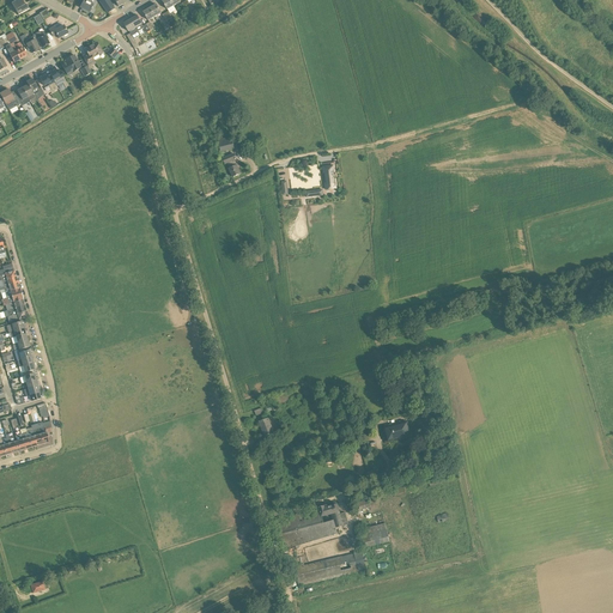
[(24,6),(20,0),(17,0),(11,4),(13,8),(12,8),(12,10),(13,12),(14,13),(16,12),(18,16),(29,10),(25,5),(24,6)]
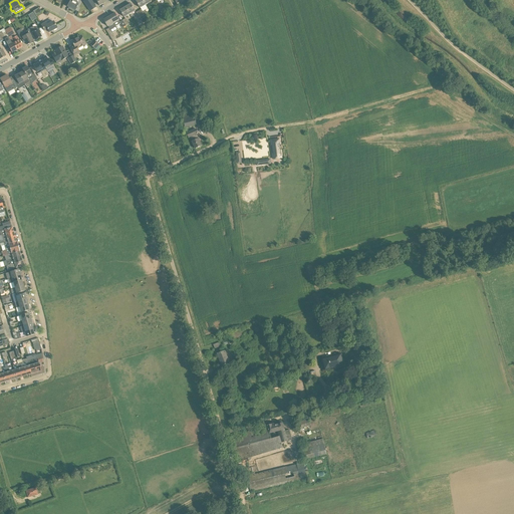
[(72,9),(76,3),(70,0),(67,6),(72,9)]
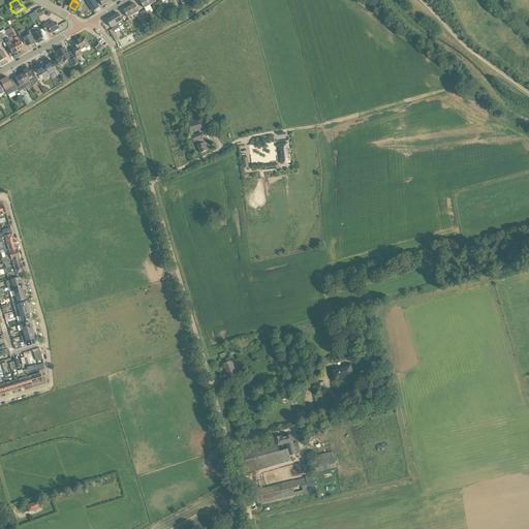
[(87,0),(86,1),(93,11),(99,7),(93,0),(87,0)]
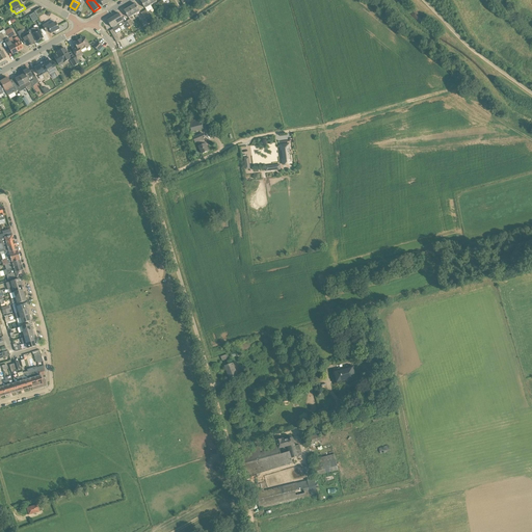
[(142,0),(141,1),(145,8),(151,5),(148,0),(142,0)]
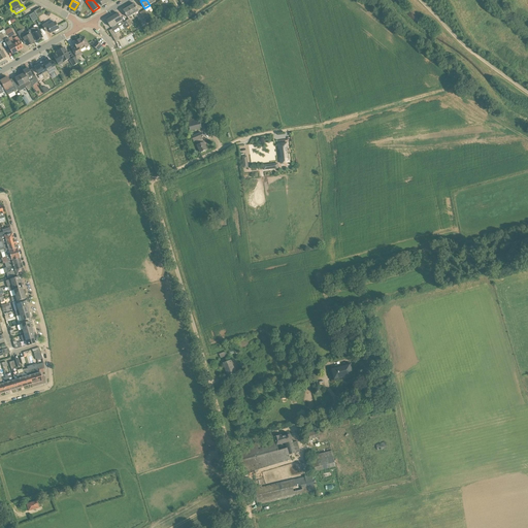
[(133,14),(139,11),(134,4),(129,7),(133,14)]
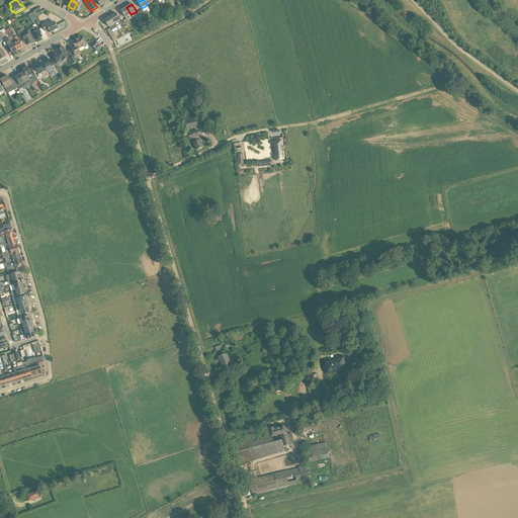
[(121,10),(125,17),(131,14),(126,7),(121,10)]
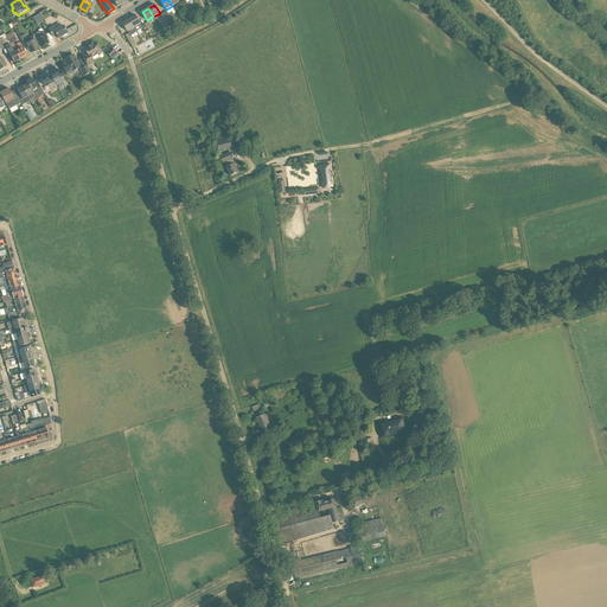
[(136,32),(142,29),(146,33),(148,31),(145,24),(142,26),(136,16),(129,19),(136,32)]
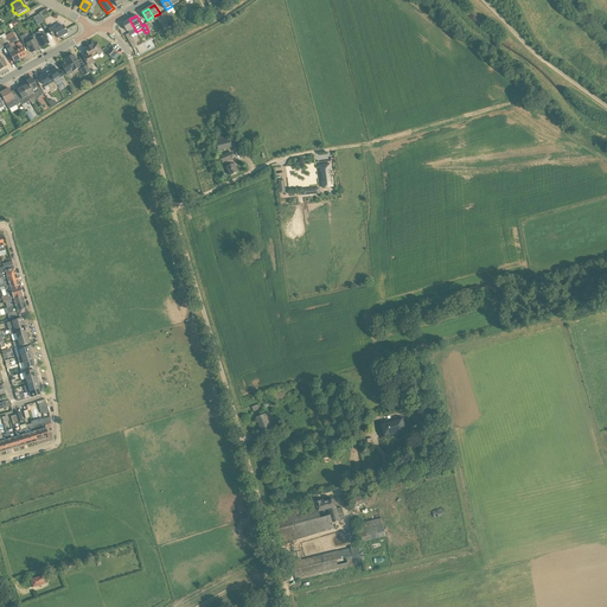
[(126,36),(133,48),(136,45),(133,39),(139,36),(136,32),(129,19),(123,24),(128,32),(129,33),(126,36)]
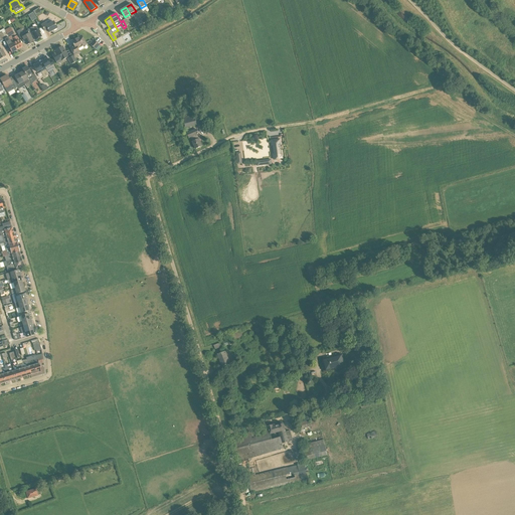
[(49,32),(57,28),(53,22),(47,25),(46,22),(40,25),(44,31),(47,29),(49,32)]
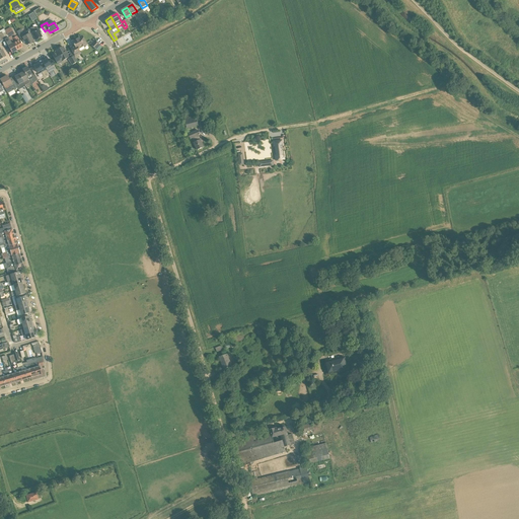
[(10,27),(5,30),(6,32),(9,38),(8,38),(11,44),(13,44),(17,51),(22,48),(16,36),(12,39),(11,36),(14,34),(10,27)]
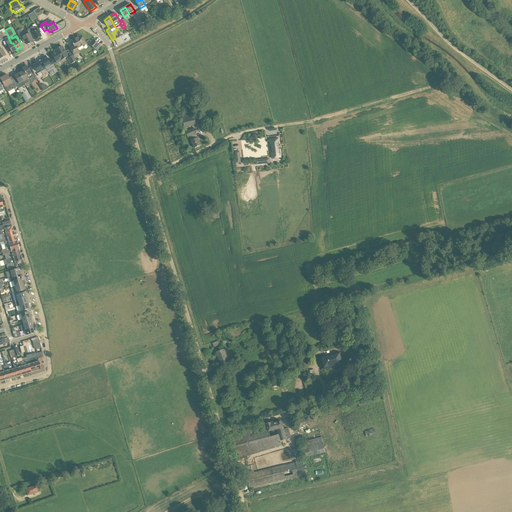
[(35,40),(41,37),(36,27),(33,29),(35,32),(31,33),(35,40)]
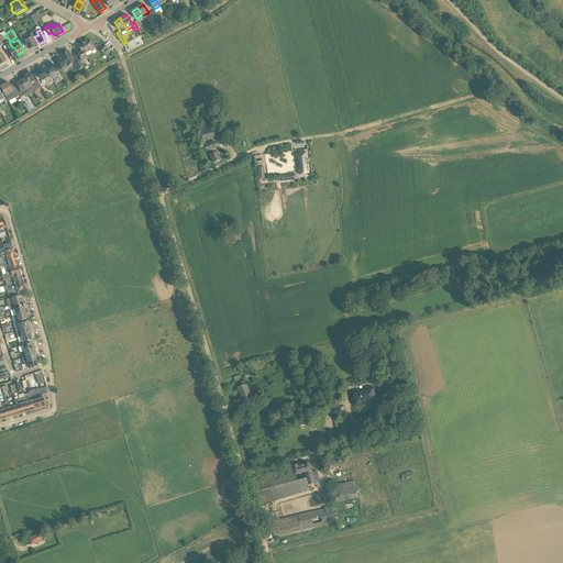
[(30,48),(32,47),(36,45),(30,34),(25,36),(23,32),(18,34),(22,42),(25,41),(30,50),(30,48)]
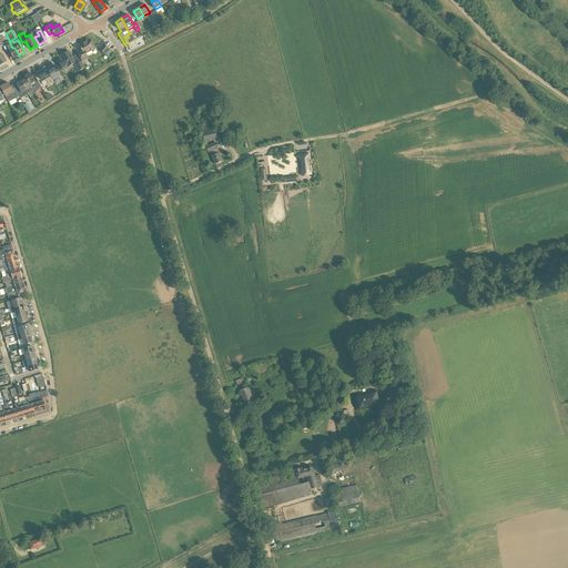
[(13,59),(19,56),(14,48),(12,48),(9,41),(10,41),(7,36),(3,38),(2,36),(0,36),(0,41),(2,46),(4,43),(13,59)]
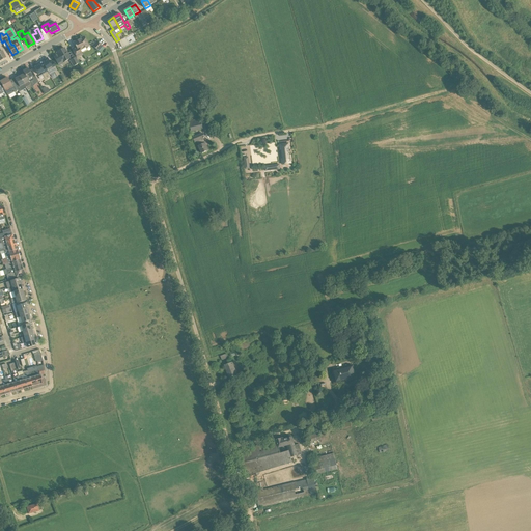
[(119,40),(122,48),(136,42),(133,34),(119,40)]
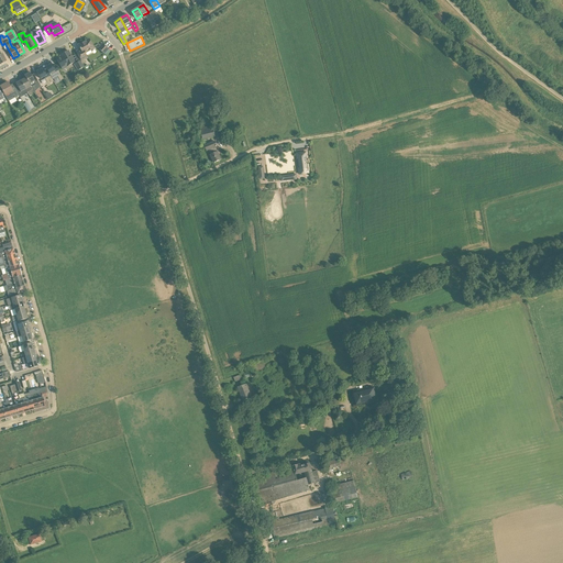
[(84,54),(85,54),(90,51),(94,48),(89,40),(78,45),(80,50),(84,54)]
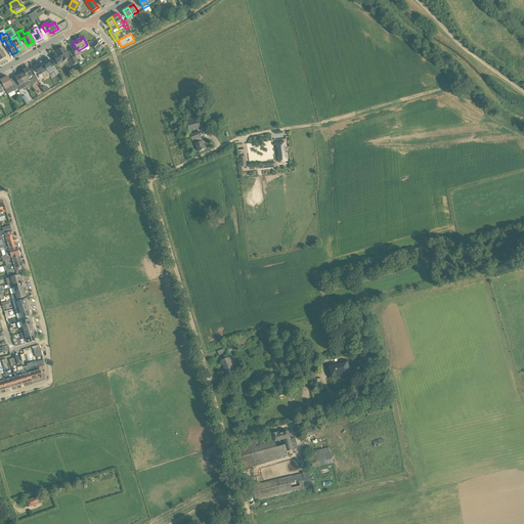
[(96,41),(93,43),(92,45),(97,50),(101,46),(96,41)]
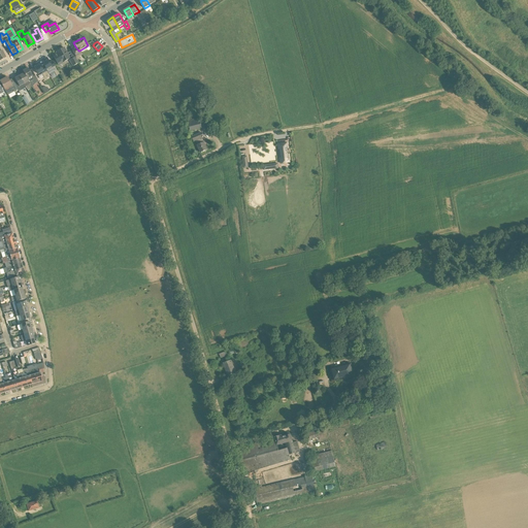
[(71,48),(75,57),(76,58),(81,55),(80,53),(79,51),(78,51),(75,46),(71,48)]
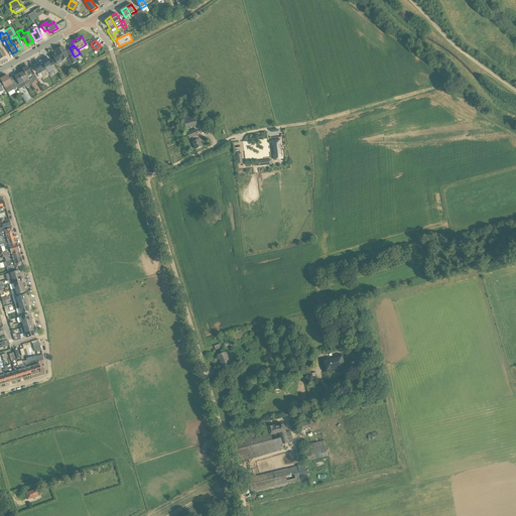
[(50,53),(56,63),(69,57),(62,46),(55,50),(50,53)]
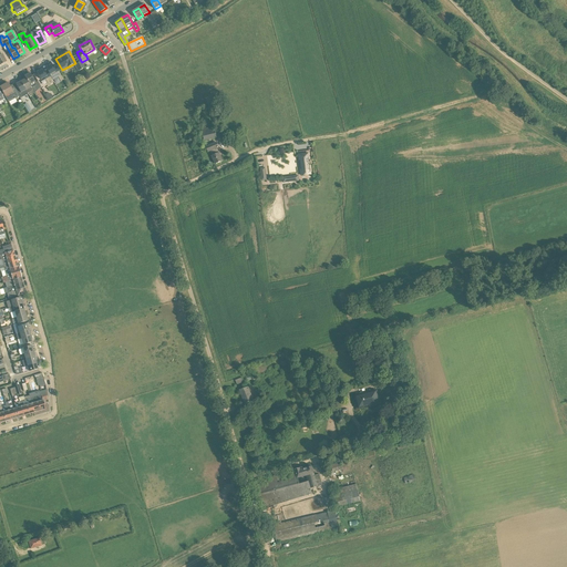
[(85,68),(82,62),(81,61),(74,64),(79,71),(85,68)]
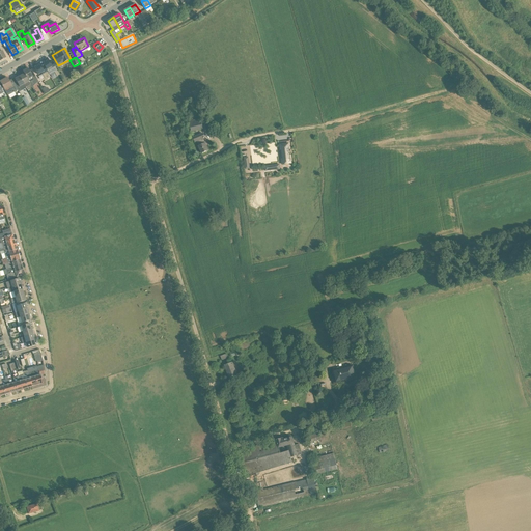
[(58,71),(56,67),(53,61),(50,63),(47,58),(45,59),(46,61),(43,63),(45,66),(47,71),(48,72),(50,76),(58,71)]
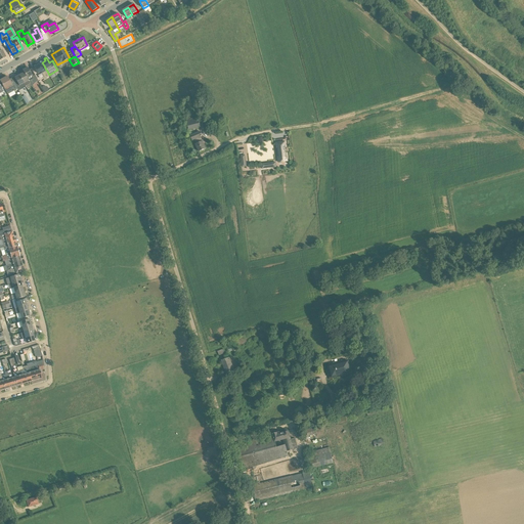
[(47,71),(46,70),(44,66),(41,67),(38,61),(36,63),(37,66),(34,67),(38,74),(41,72),(41,74),(47,71)]
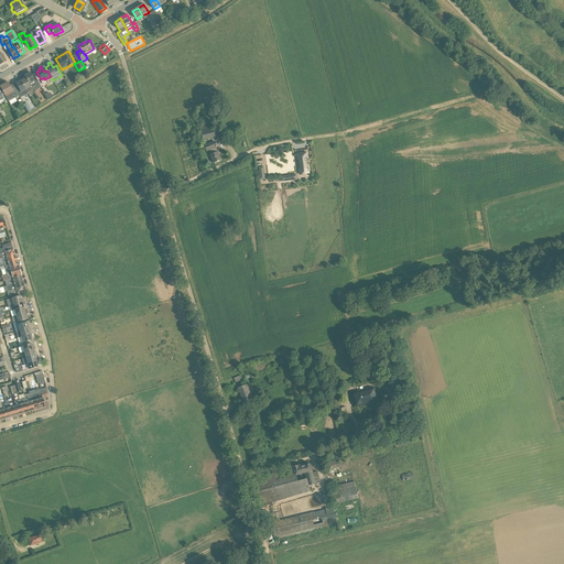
[(30,73),(24,76),(25,77),(32,89),(34,93),(38,89),(41,87),(34,74),(31,76),(30,73)]
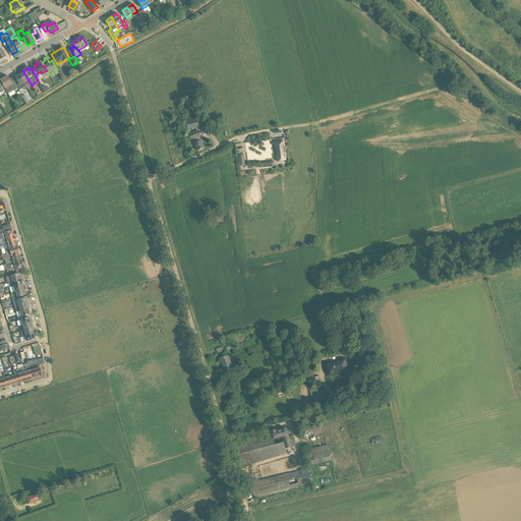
[(22,73),(19,74),(24,85),(30,82),(23,71),(21,72),(22,73)]
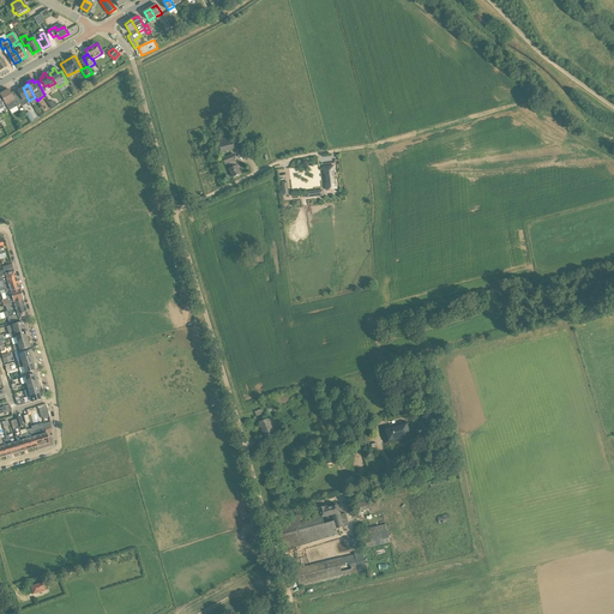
[(29,101),(23,88),(17,91),(17,90),(13,92),(20,104),(23,103),(24,104),(30,102),(29,101)]
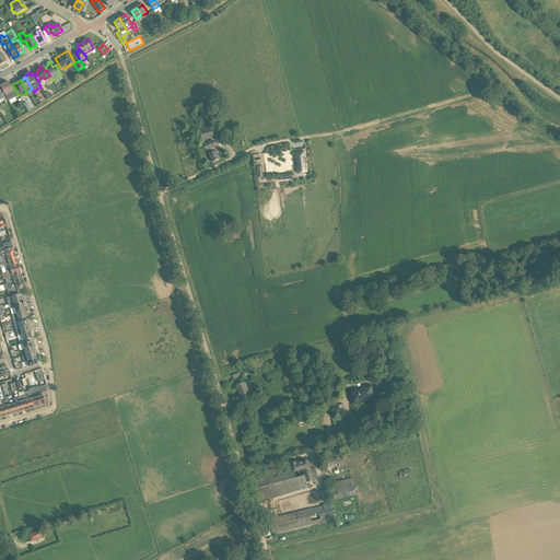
[(10,85),(8,82),(0,85),(0,86),(8,101),(19,95),(12,84),(10,85)]
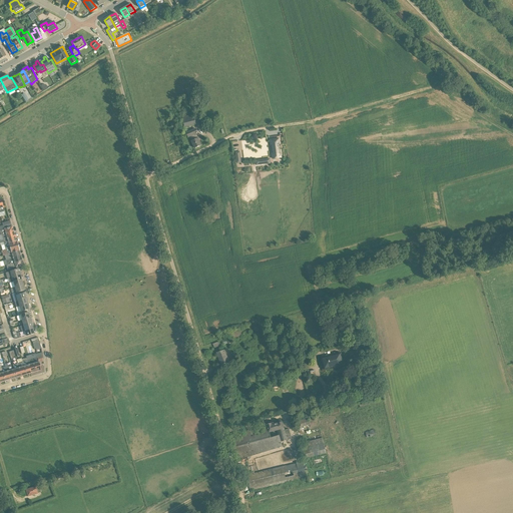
[(182,117),(184,127),(196,125),(194,115),(182,117)]
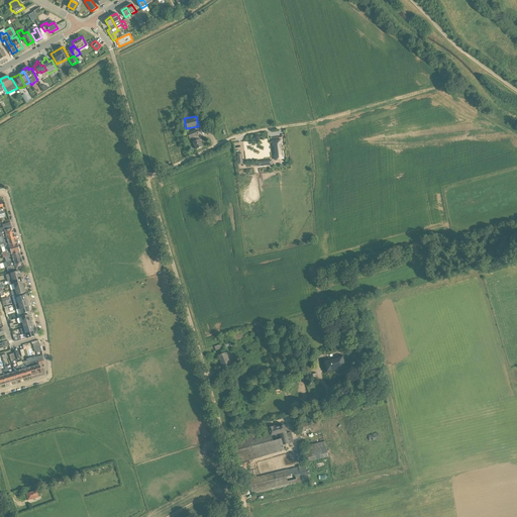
[(198,135),(200,134),(197,129),(188,134),(190,138),(192,138),(197,149),(203,146),(198,135)]
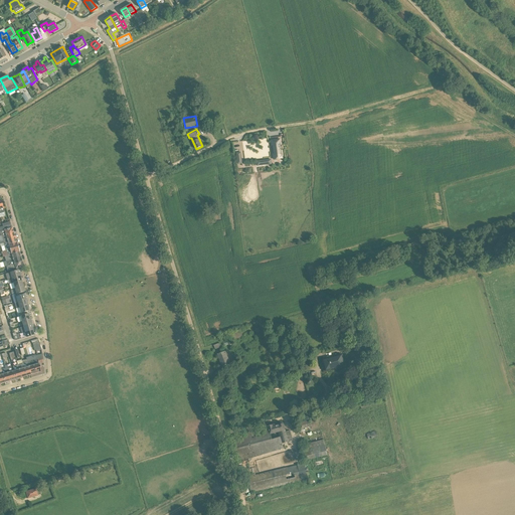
[(274,160),(283,159),(282,150),(281,150),(280,145),(281,145),(280,139),(272,141),(273,148),(274,152),(273,152),(274,160)]
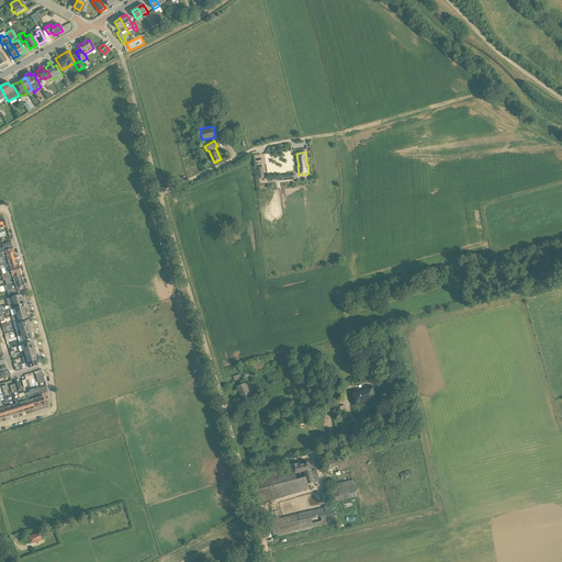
[(183,160),(186,166),(197,161),(193,156),(183,160)]
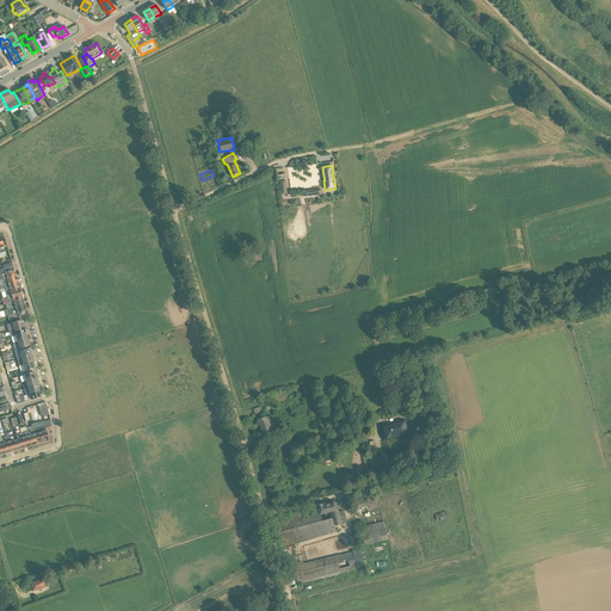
[(16,276),(14,270),(13,270),(5,273),(0,273),(0,279),(1,279),(16,276)]
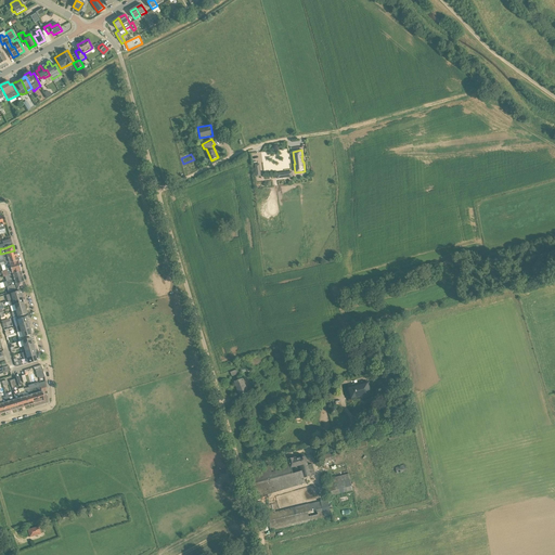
[(14,250),(1,254),(0,254),(0,259),(15,256),(14,250)]
